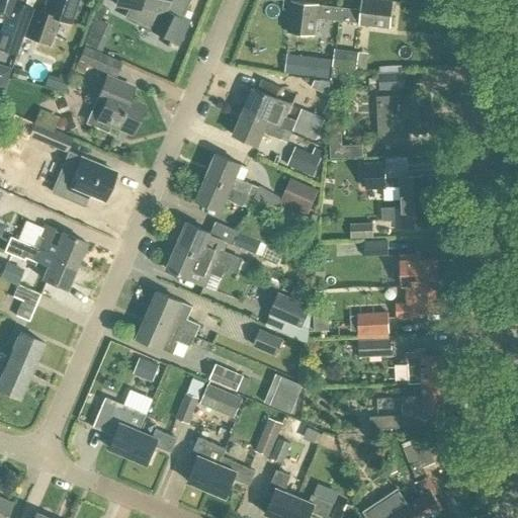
[(0,0),(0,17),(5,19),(0,34),(0,48),(16,53),(31,7),(21,4),(22,0),(0,0)]
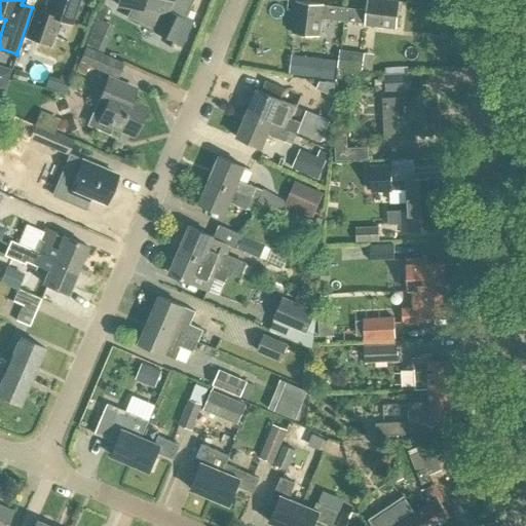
[(70,24),(78,0),(49,0),(45,13),(35,10),(26,34),(51,43),(60,20),(70,24)]
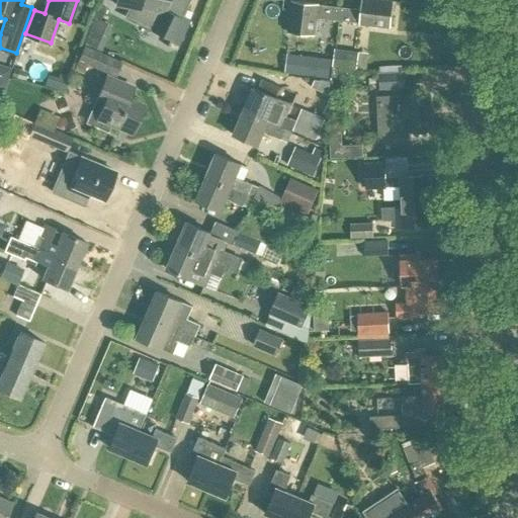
[(126,15),(154,28),(171,36),(167,47),(168,47),(189,0),(116,0),(116,5),(131,8),(126,15)]
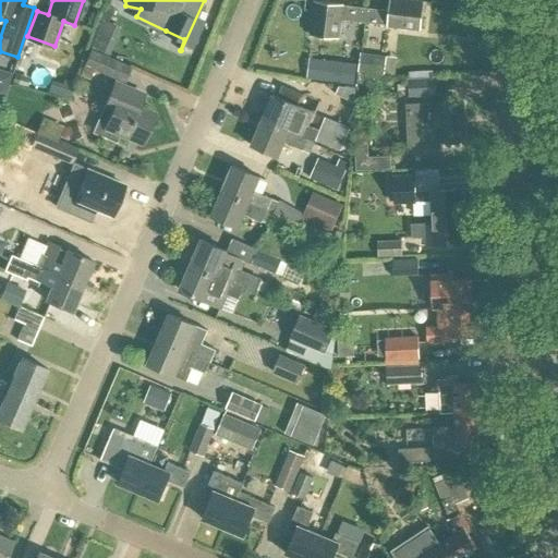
[(390,0),(389,11),(366,9),(365,23),(388,25),(387,26),(422,31),(425,2),(409,0),(390,0)]
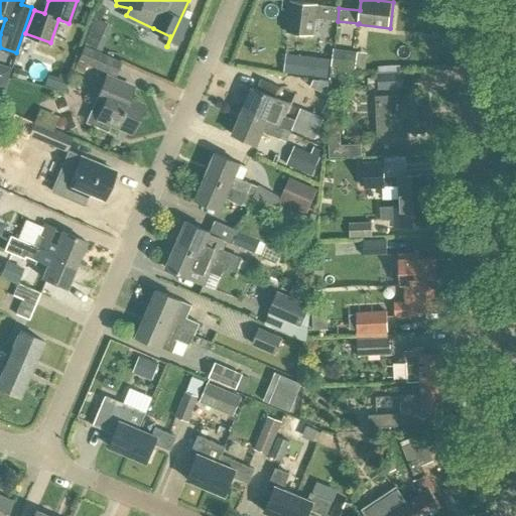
[(338,21),(339,8),(317,6),(317,4),(291,2),(288,32),(314,35),(315,18),(338,21)]
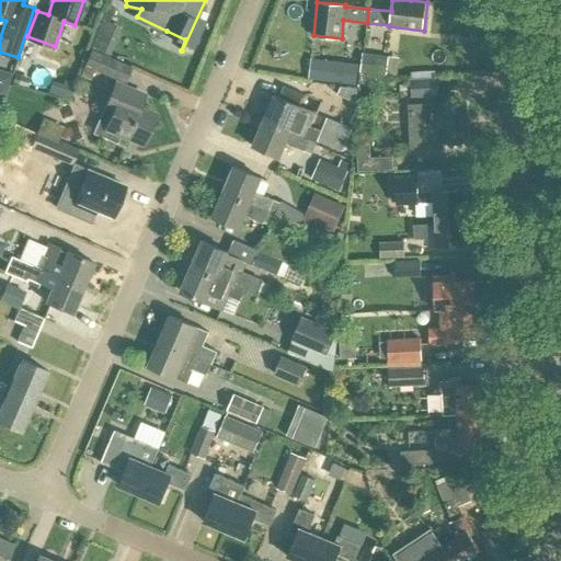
[(114,58),(91,49),(83,65),(80,72),(91,77),(94,69),(124,82),(132,66),(114,58)]
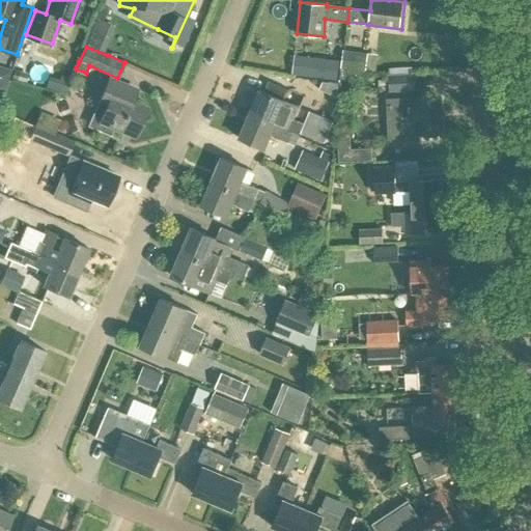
[(343,50),(341,68),(366,72),(368,54),(343,50)]
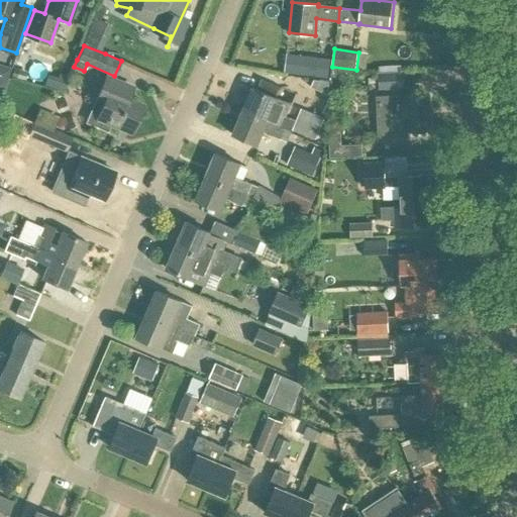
[(300,78),(302,58),(287,57),(285,76),(300,78)]
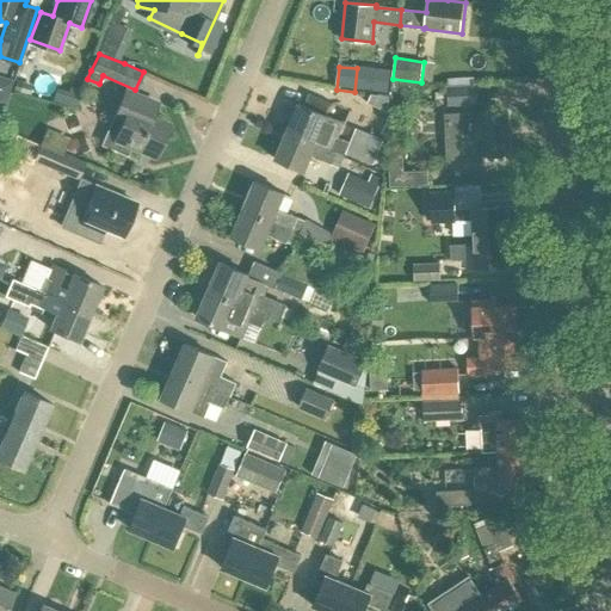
[(377,94),(389,96),(392,73),(374,71),(371,93),(377,94)]
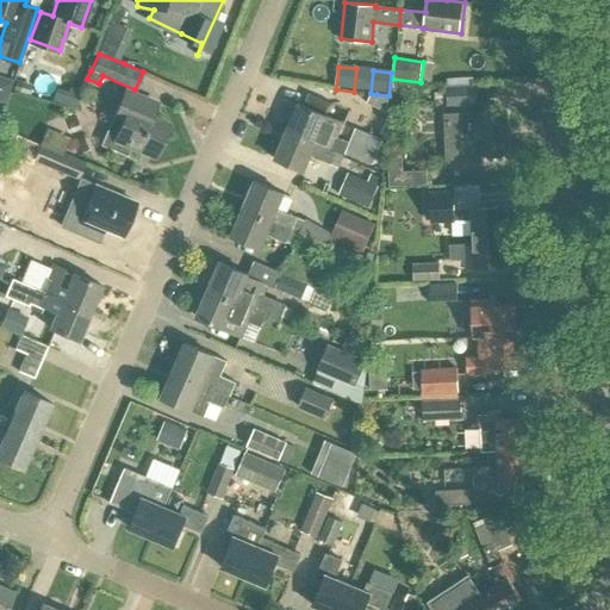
[(16,80),(13,89),(30,94),(32,85),(16,80)]
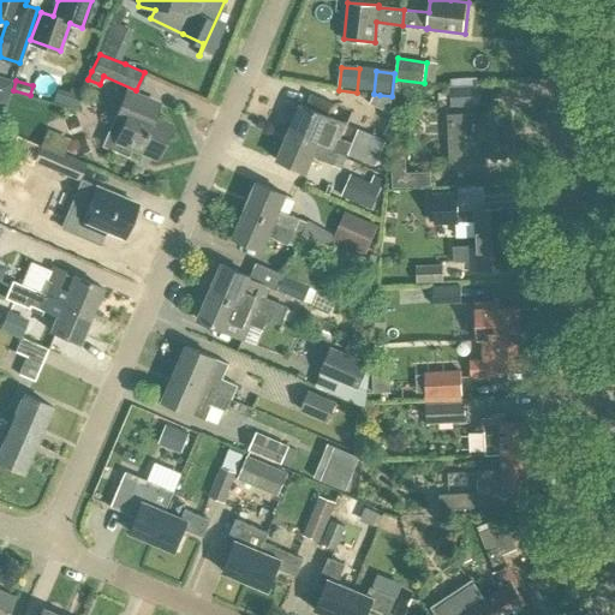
[(481,105),(481,85),(449,87),(451,105),(481,105)]
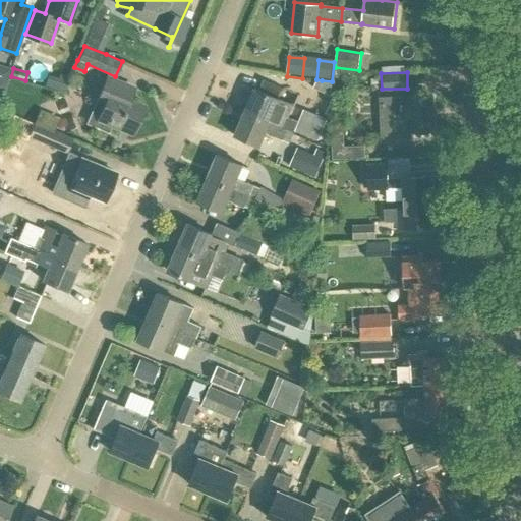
[(48,75),(44,87),(63,93),(67,81),(48,75)]
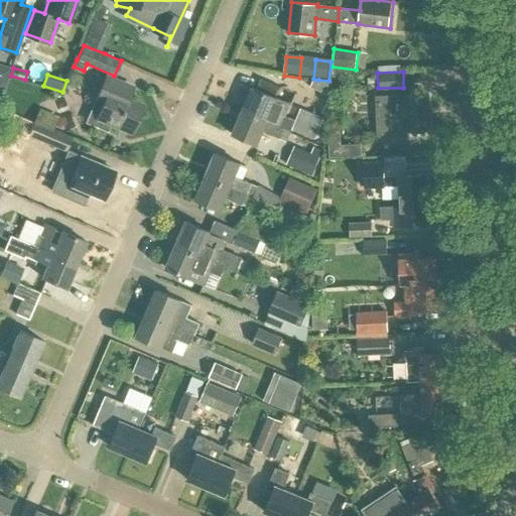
[(111,125),(132,134),(143,106),(129,100),(131,95),(127,86),(124,85),(125,85),(106,77),(86,123),(107,132),(111,125)]
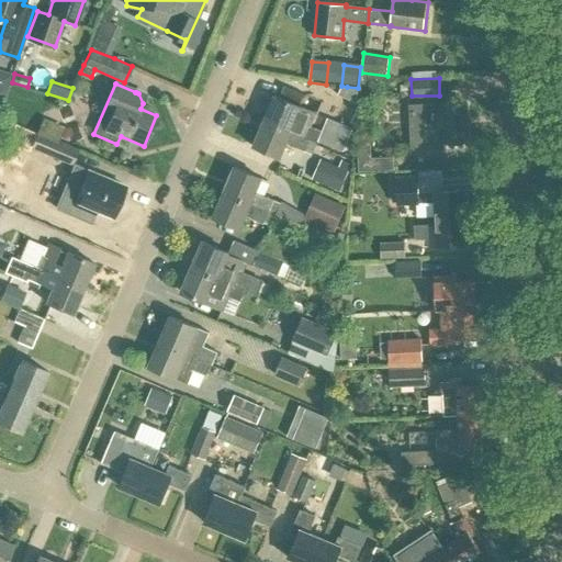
[(357,89),(350,88),(349,100),(358,104),(357,89)]
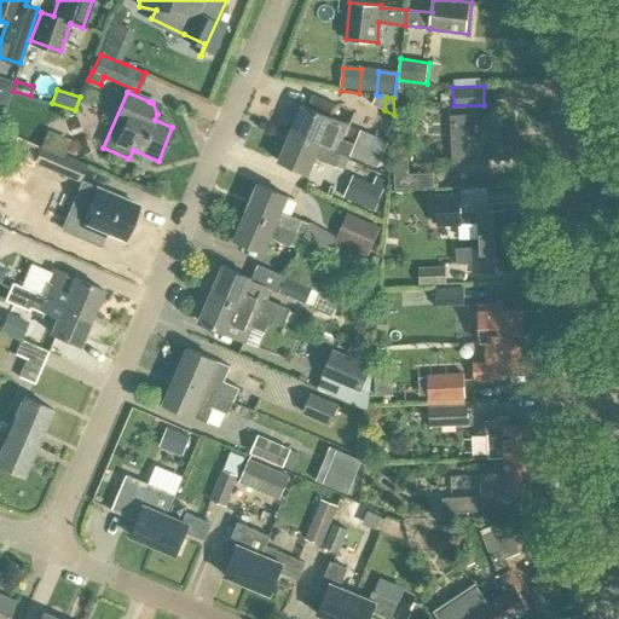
[(305,106),(293,134),(348,158),(351,158),(352,156),(356,146),(342,140),(348,126),(334,120),(305,106)]
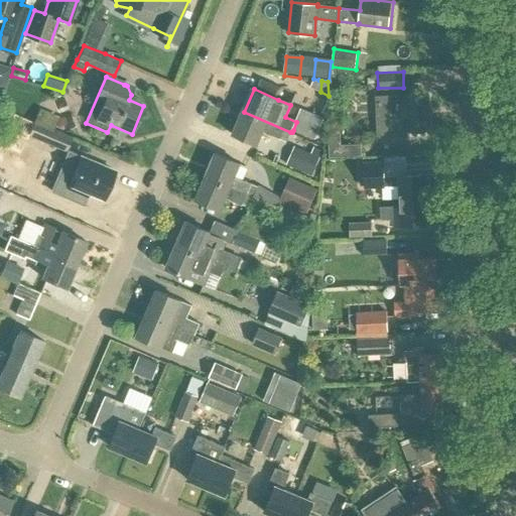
[(430,130),(429,96),(391,98),(391,104),(377,105),(377,118),(387,117),(388,137),(378,137),(378,139),(407,137),(407,136),(406,136),(405,132),(430,130)]
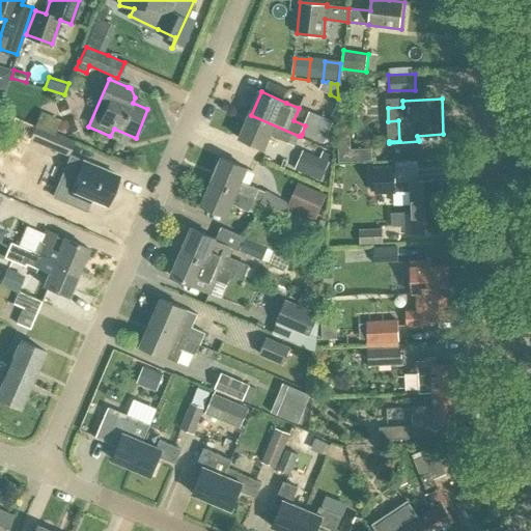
[(325,143),(333,121),(310,112),(305,126),(302,134),(325,143)]
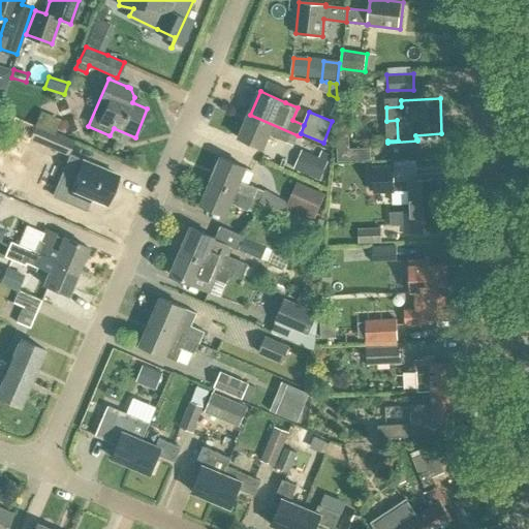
[(250,115),(240,138),(265,149),(271,135),(293,146),(298,135),(250,115)]
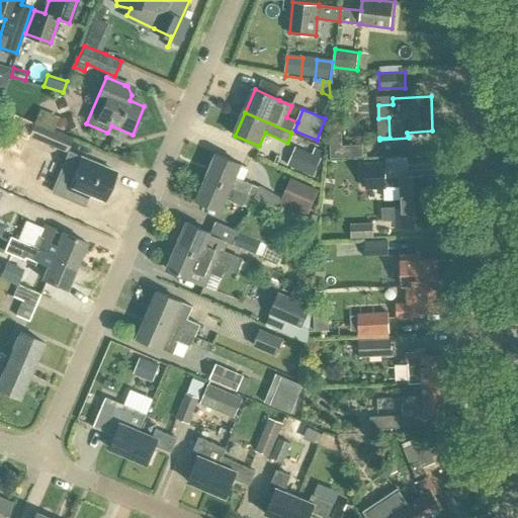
[(72,137),(34,120),(27,136),(65,152),(72,137)]
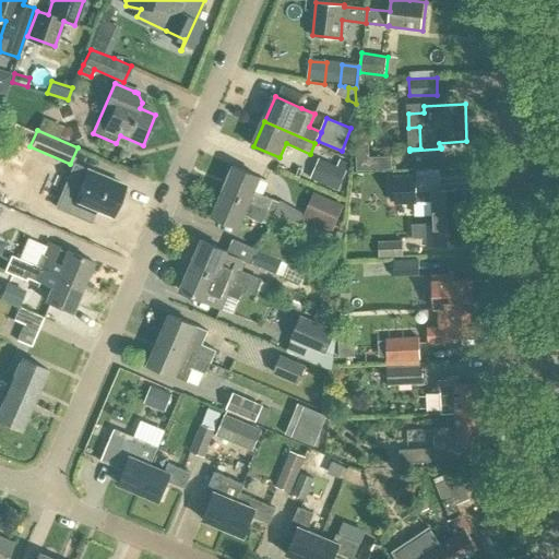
[(319,158),(310,178),(337,190),(344,176),(346,169),(339,166),(319,158)]
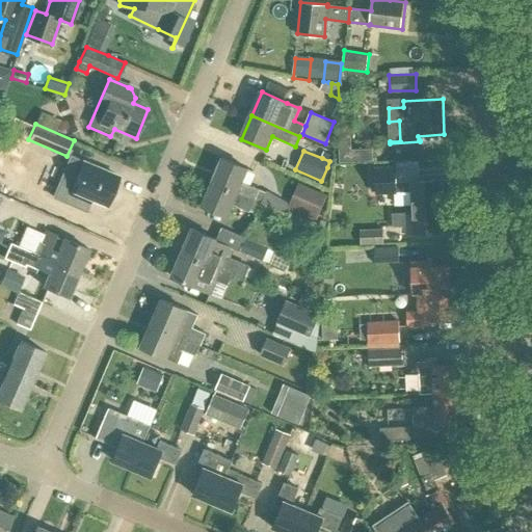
[(69,157),(51,198),(85,213),(90,200),(107,207),(120,179),(83,163),(69,157)]
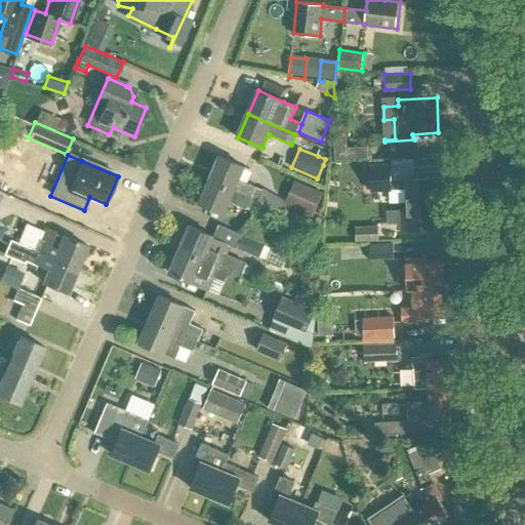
[(220,157),(210,180),(258,201),(264,190),(240,180),(246,167),(220,157)]
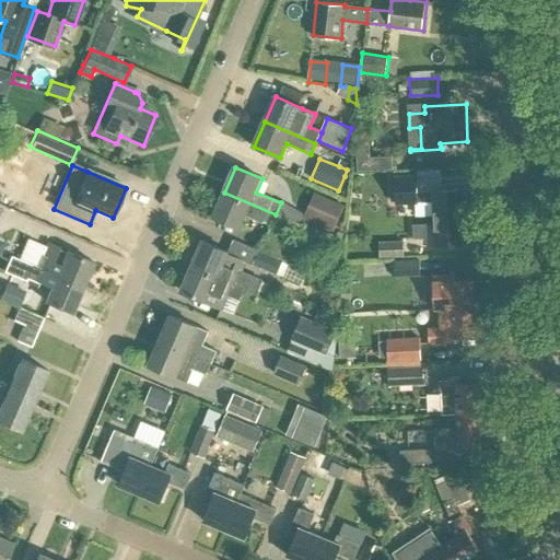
[(395,206),(432,203),(433,225),(411,226),(412,241),(427,240),(427,247),(465,245),(464,212),(470,212),(469,189),(417,193),(416,177),(394,178),(395,206)]
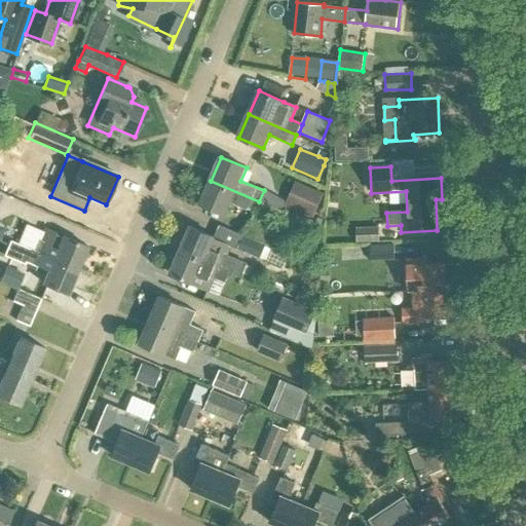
[(211,181),(200,204),(225,215),(231,201),(255,212),(259,201),(211,181)]
